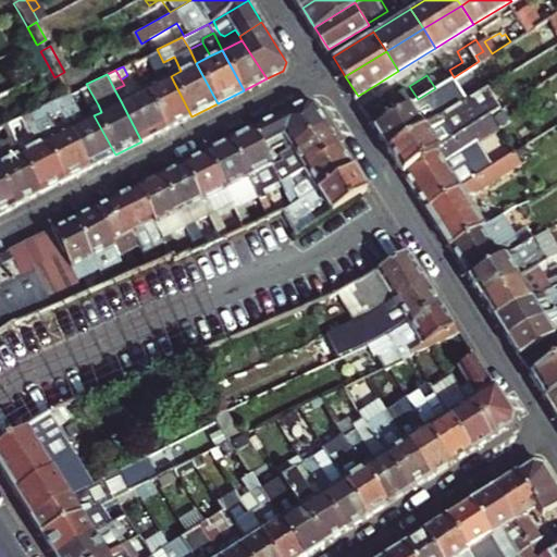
[(192,116),(171,76),(145,88),(166,130),(192,116)]
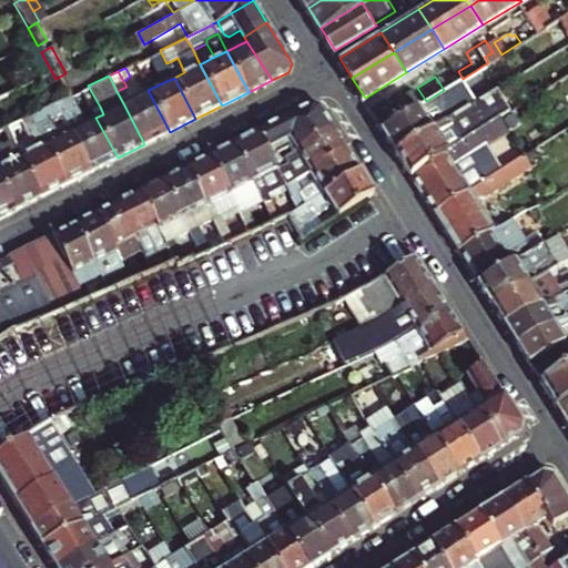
[(458,80),(444,90),(426,101),(383,127),(397,151),(494,91),(486,78),(465,91),(458,80)]
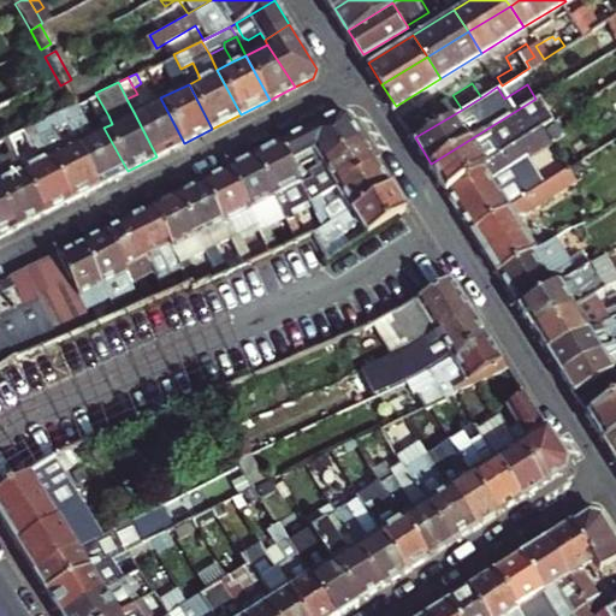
[(560,117),(545,93),(535,99),(431,164),(446,188),(537,131),(560,117)]
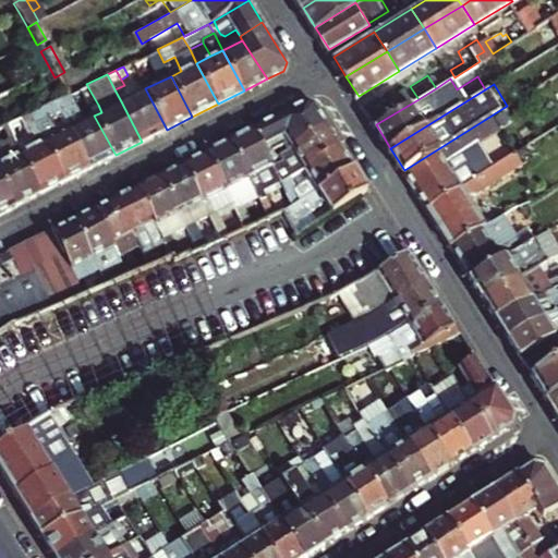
[(410,86),(368,111),(376,124),(419,99),(410,86)]
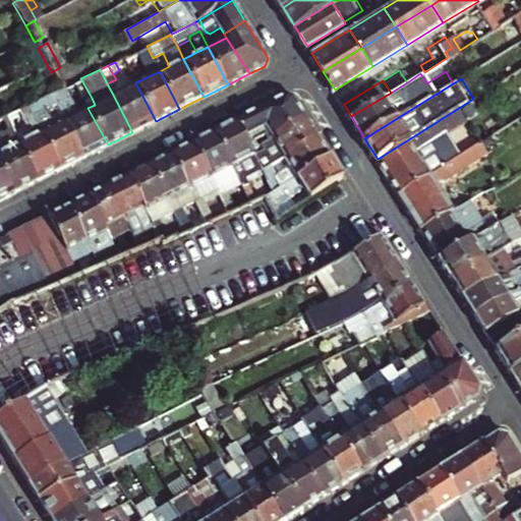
[(51,93),(56,104),(64,119),(84,157),(108,145),(88,108),(84,102),(73,81),(60,89),(51,93)]
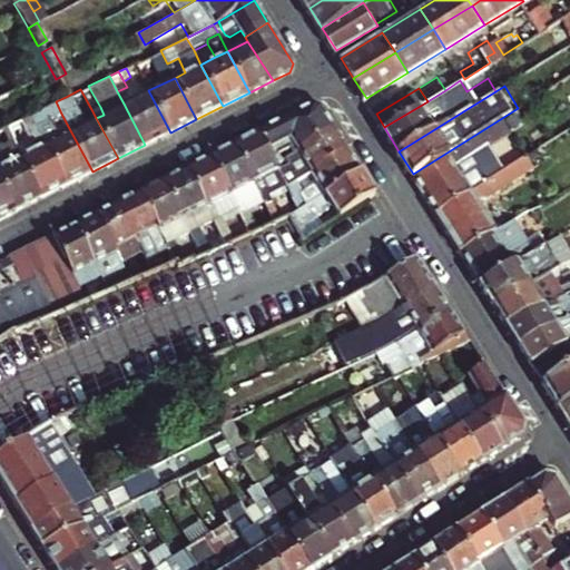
[(170,133),(148,90),(124,104),(145,145),(170,133)]
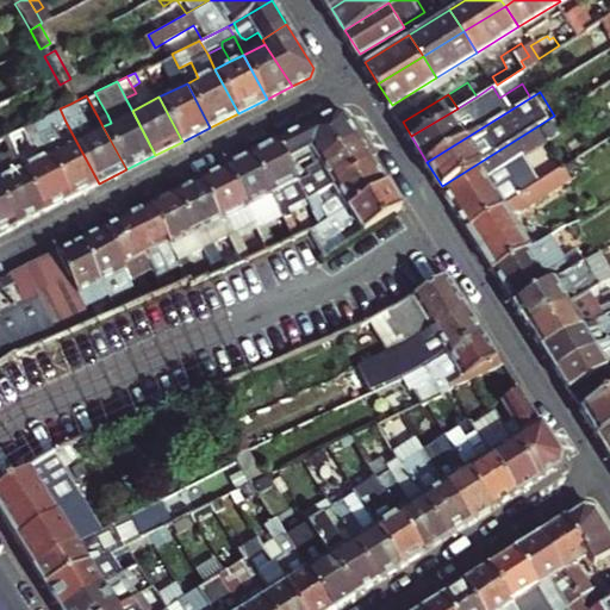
[(66,122),(60,109),(32,123),(72,197),(99,184),(75,139),(58,148),(49,131),(66,122)]
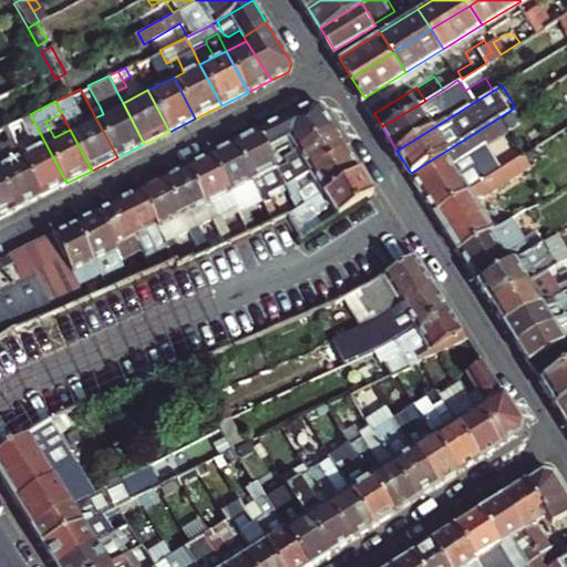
[(271,154),(277,151),(294,141),(297,146),(331,125),(318,104),(310,101),(257,127),(271,154)]
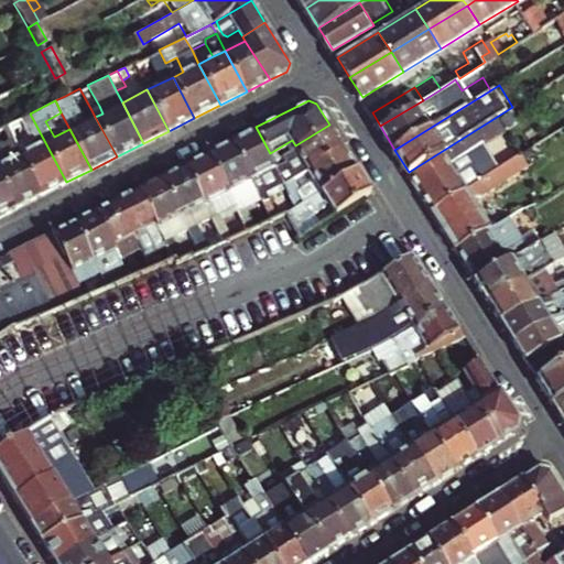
[(99,106),(91,110),(95,117),(102,114),(99,106)]
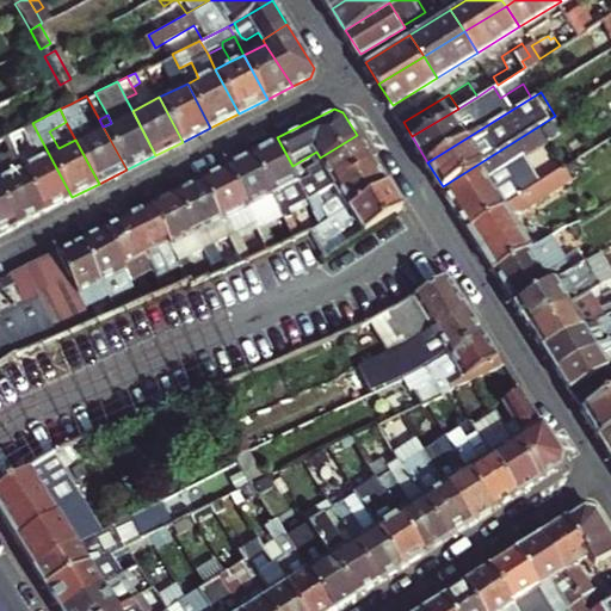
[(26,143),(36,160),(22,167),(44,211),(72,197),(32,123),(5,136),(11,148),(12,150),(26,143)]
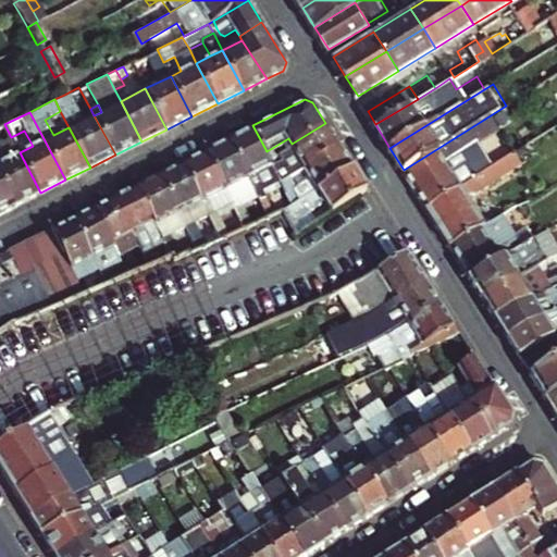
[(483,134),(492,128),(485,119),(404,170),(426,206),(514,151),(515,151),(509,141),(468,168),(458,152),(484,136),(483,134)]
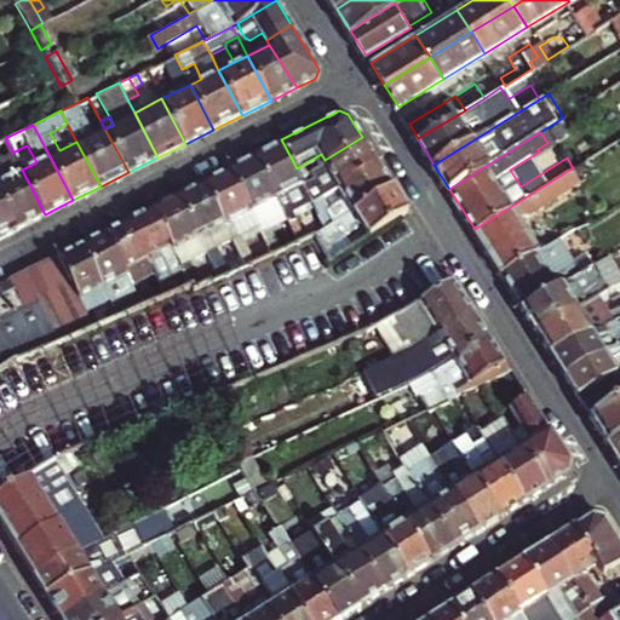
[(339,184),(377,160),(362,137),(325,160),(309,170),(311,174),(303,181),(314,200),(321,195),(339,184)]
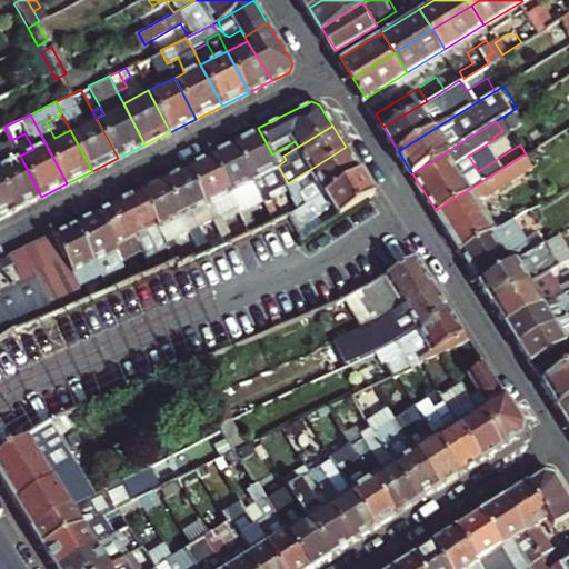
[(10,138),(5,127),(0,128),(0,137),(2,142),(10,138)]
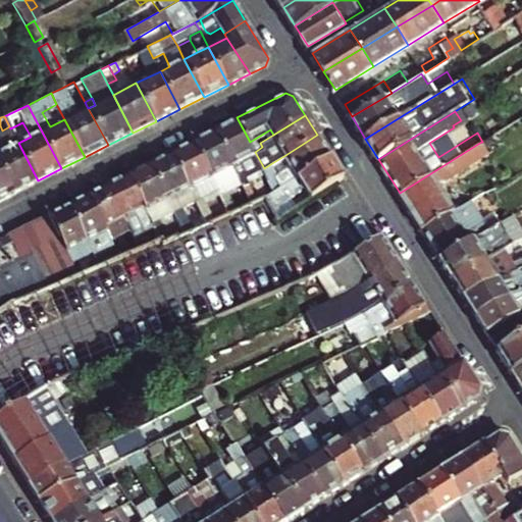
[(250,142),(237,117),(214,128),(240,176),(253,201),(259,198),(248,177),(264,168),(255,152),(252,147),(250,142)]
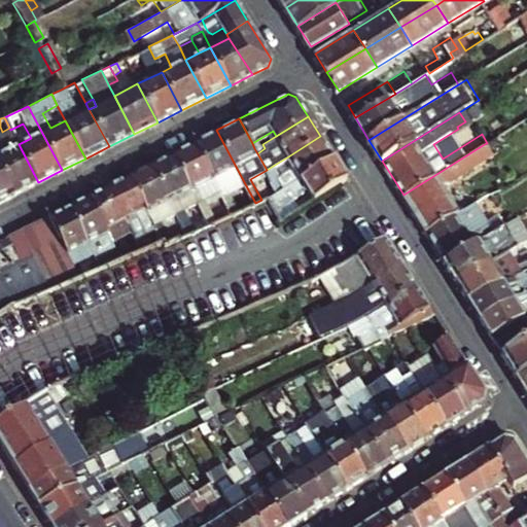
[(0,132),(0,165),(15,194),(38,182),(19,144),(10,130),(9,128),(2,132),(0,132)]
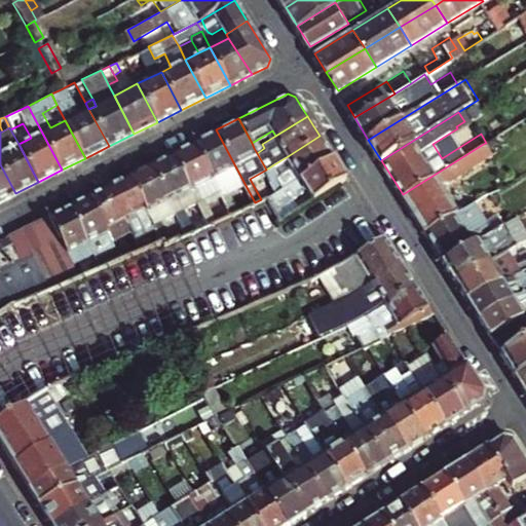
[(241,178),(216,129),(194,141),(219,189),(241,178)]
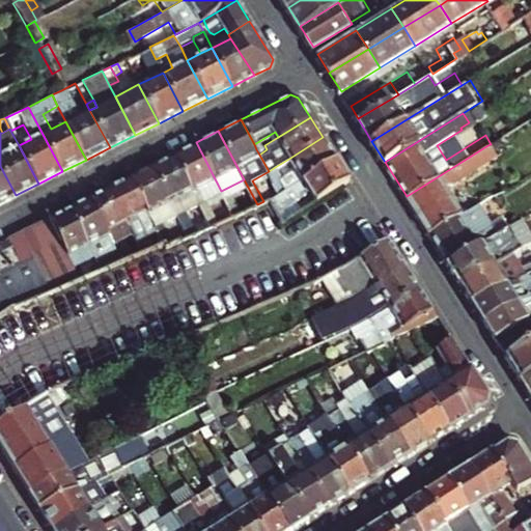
[(336,158),(323,137),(290,158),(296,167),(281,177),(275,167),(269,171),(280,193),(336,158)]
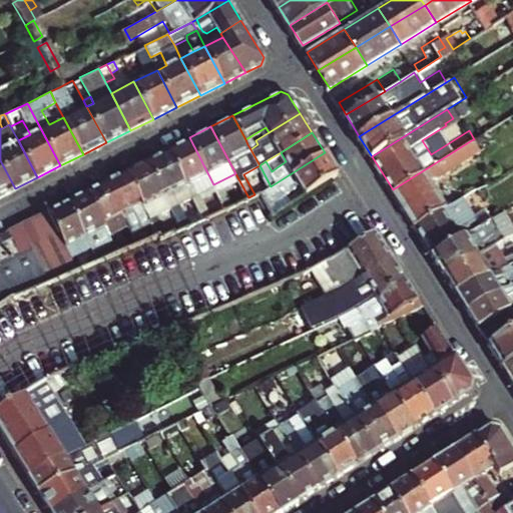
[(250,136),(245,139),(247,144),(253,141),(250,136)]
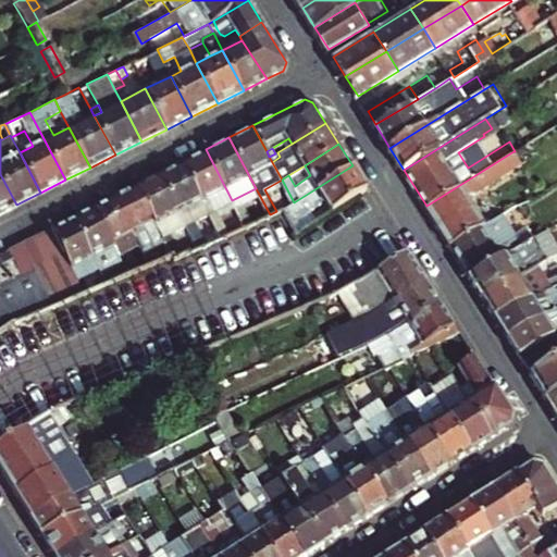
[(232,200),(206,149),(183,161),(209,211),(221,235),(245,224),(235,206),(232,200)]
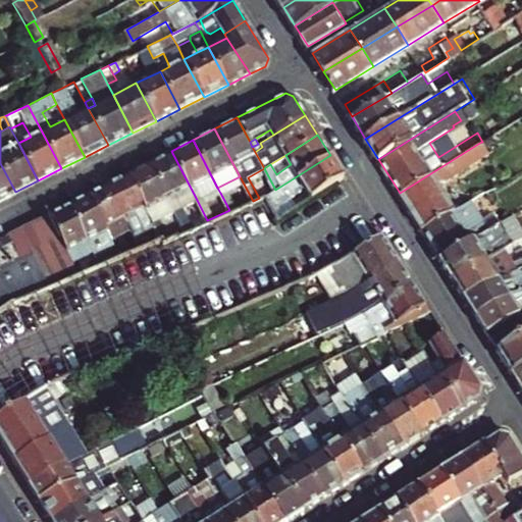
[(487,151),(481,142),(400,193),(421,227),(451,207),(437,185),(487,151)]
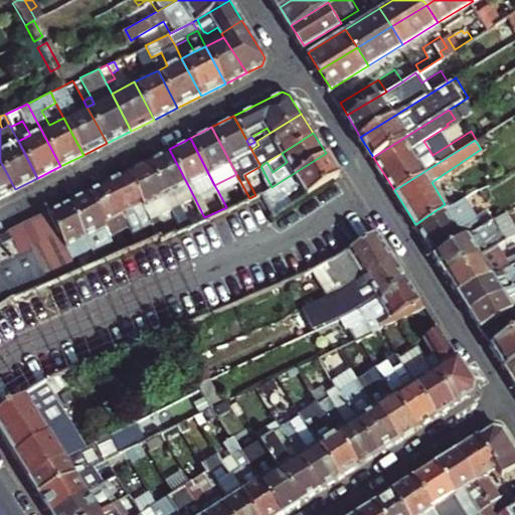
[(254,142),(248,145),(251,150),(259,145),(256,141),(254,142)]
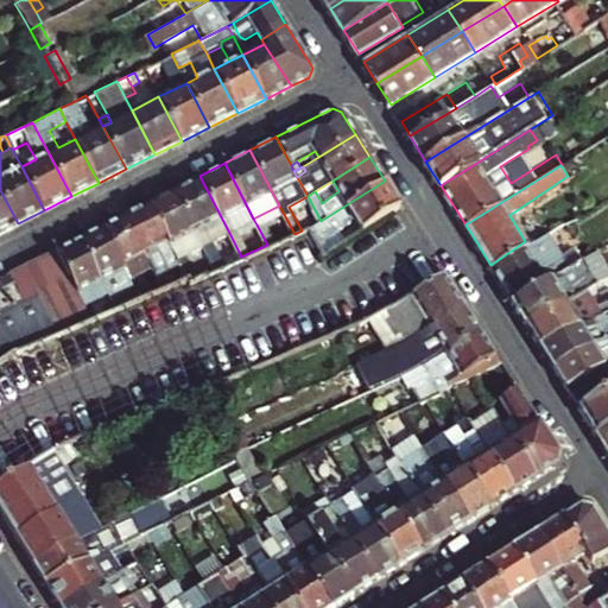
[(228,230),(200,176),(172,189),(202,245),(214,267),(222,264),(210,240),(228,230)]
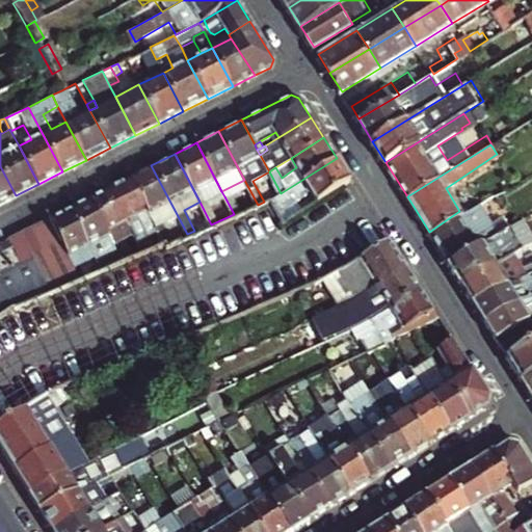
[(301,209),(349,179),(337,158),(281,193),(270,200),(277,210),(295,198),(301,209)]
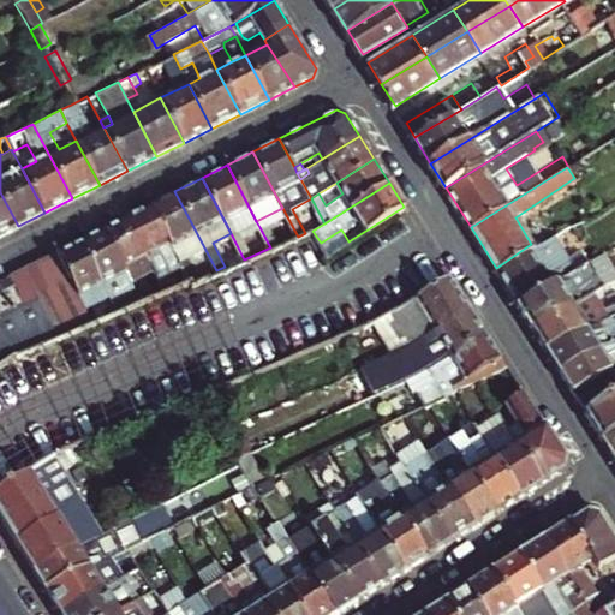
[(204,248),(174,191),(151,203),(183,264),(192,281),(198,279),(186,256),(204,248)]
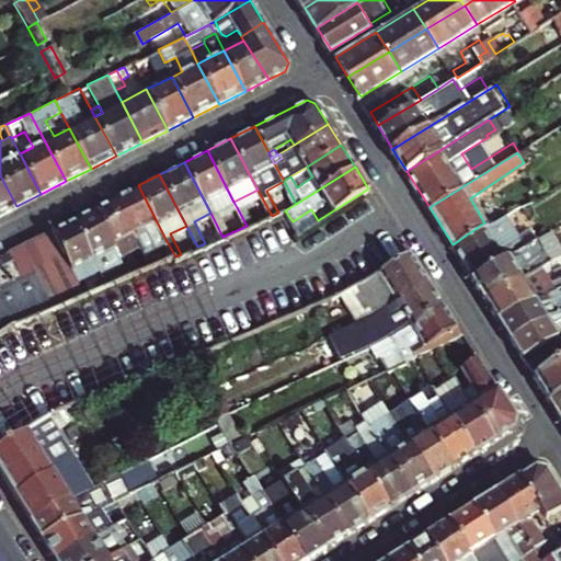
[(0,214),(16,206),(0,175),(0,214)]
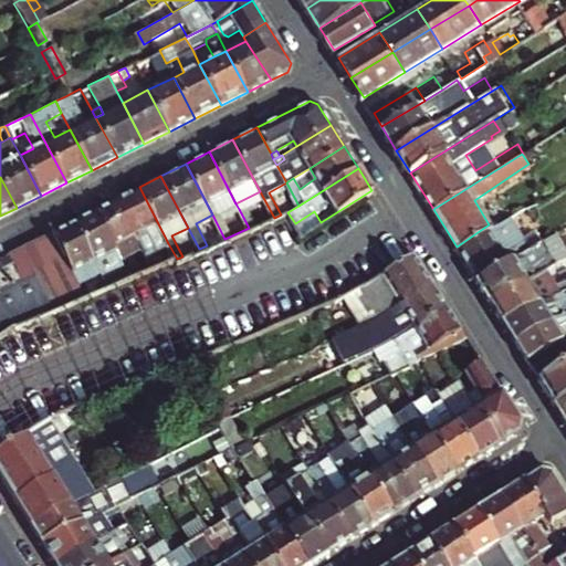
[(168,243),(139,187),(115,199),(134,233),(146,255),(168,243)]
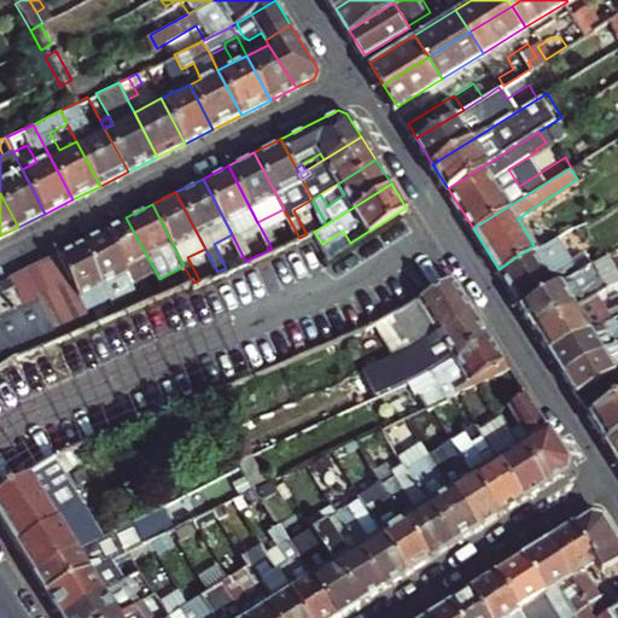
[(146,255),(126,217),(103,229),(123,267),(146,255)]
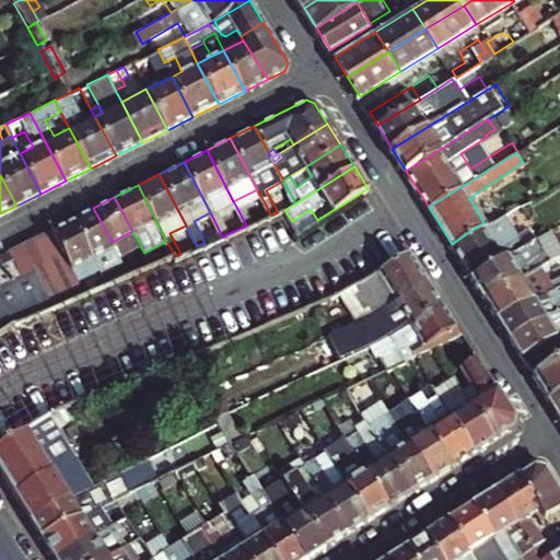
[(236,207),(246,225),(254,222),(244,203),(236,207)]
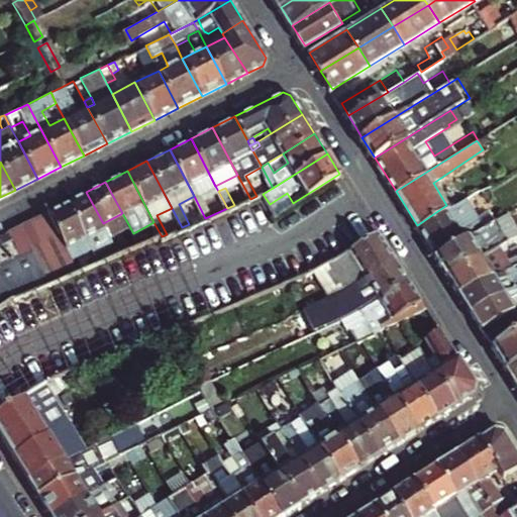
[(103,223),(86,192),(67,201),(94,254),(98,263),(119,253),(103,223)]
